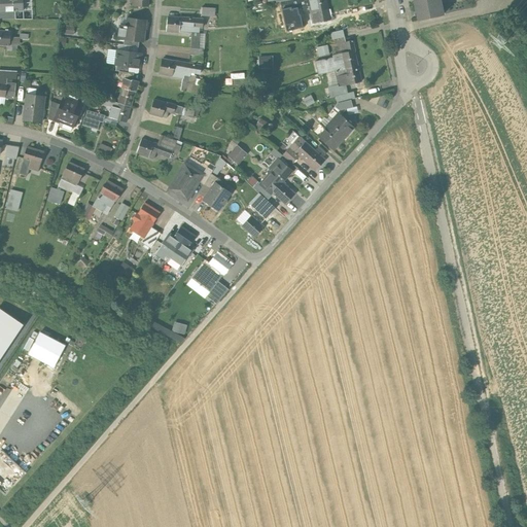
[(0,0),(0,11),(6,11),(6,12),(14,12),(14,11),(15,11),(24,10),(23,0),(0,0)]
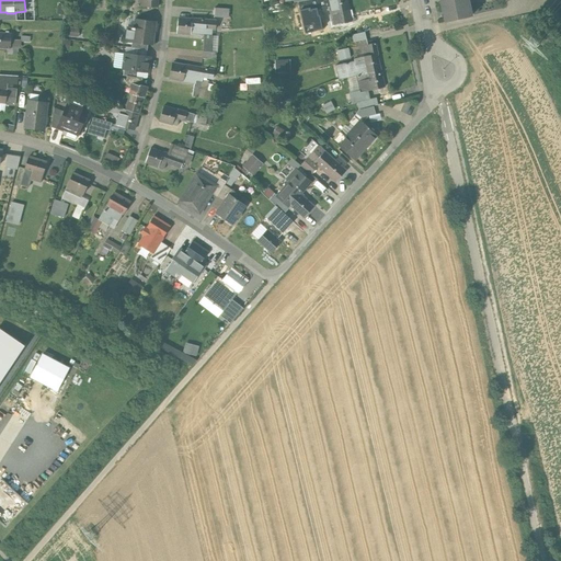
[(24,0),(25,11),(16,12),(16,21),(35,21),(33,0),(24,0)]
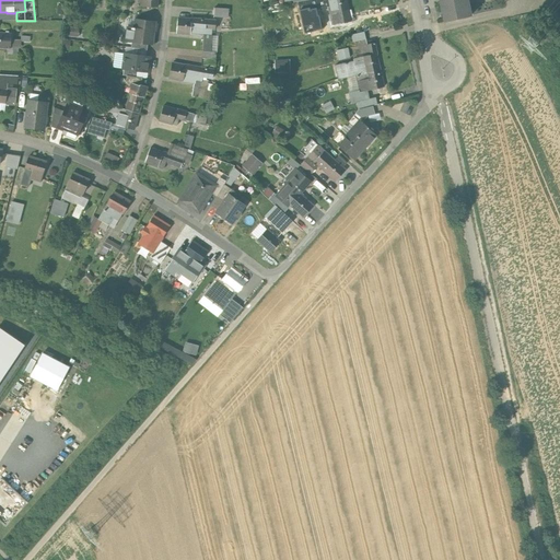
[(346,0),(331,0),(333,1),(327,3),(329,14),(348,10),(346,0)]
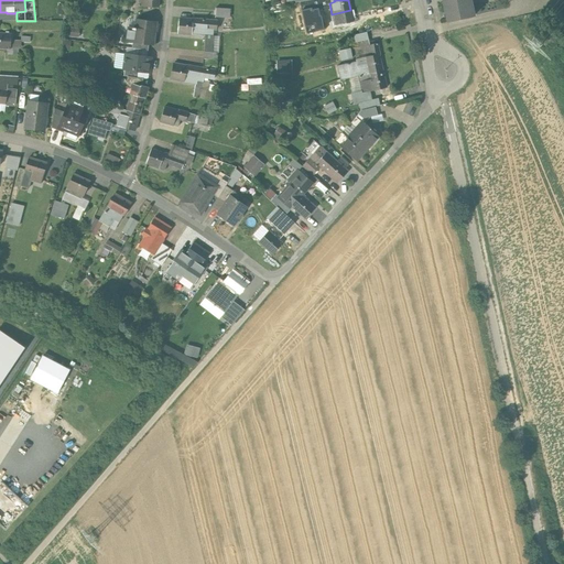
[(442,0),(447,22),(475,17),(470,0),(442,0)]
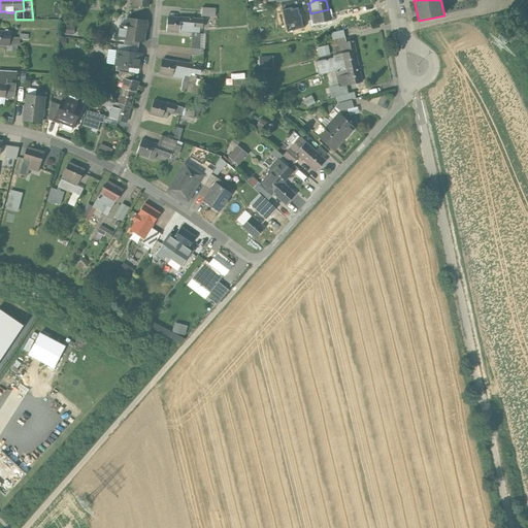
[(205,6),(205,17),(219,17),(219,7),(205,6)]
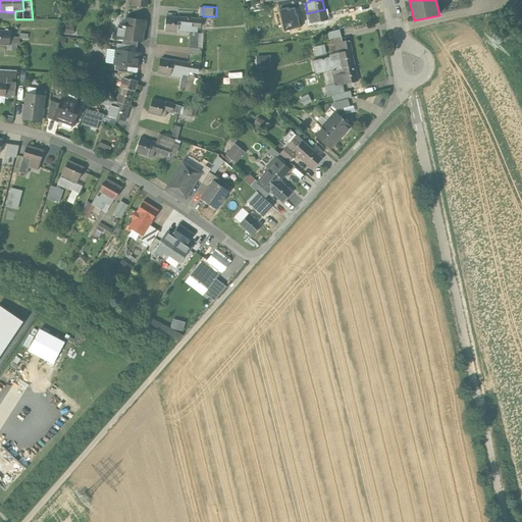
[(277,28),(301,22),(300,16),(276,21),(277,28)]
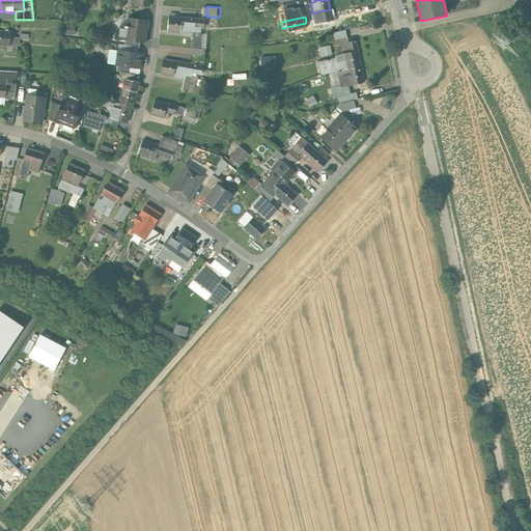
[(180,19),(168,18),(167,32),(180,33),(182,26),(190,27),(191,27),(192,19),(180,19)]
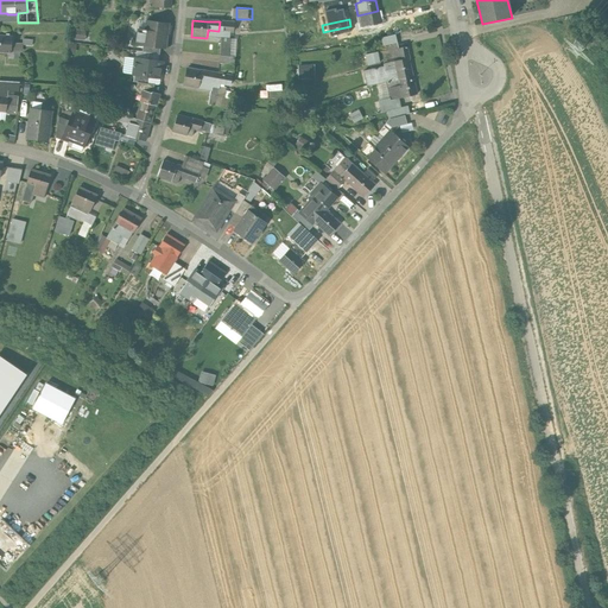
[(168,25),(146,21),(145,32),(138,31),(135,44),(159,48),(164,48),(168,25)]
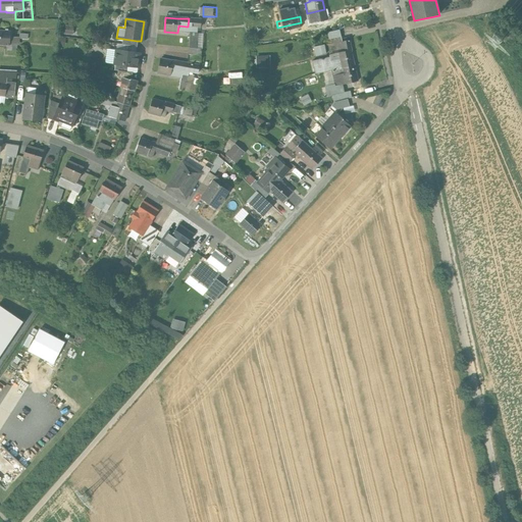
[(197,19),(189,18),(188,27),(187,27),(187,29),(191,29),(192,23),(196,24),(197,19)]
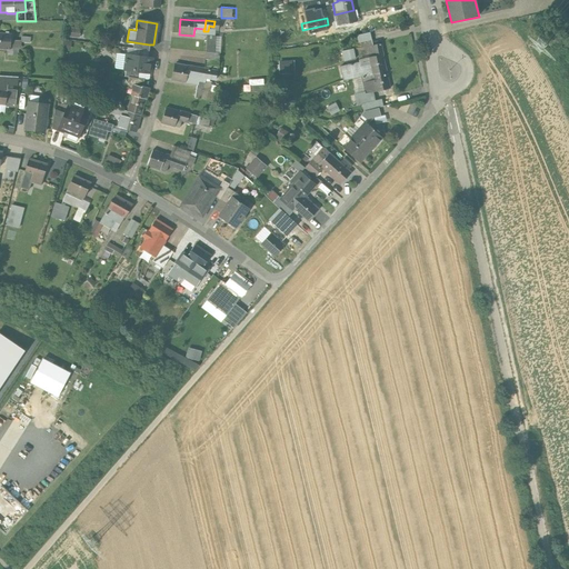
[(11,35),(0,32),(0,49),(10,50),(11,35)]
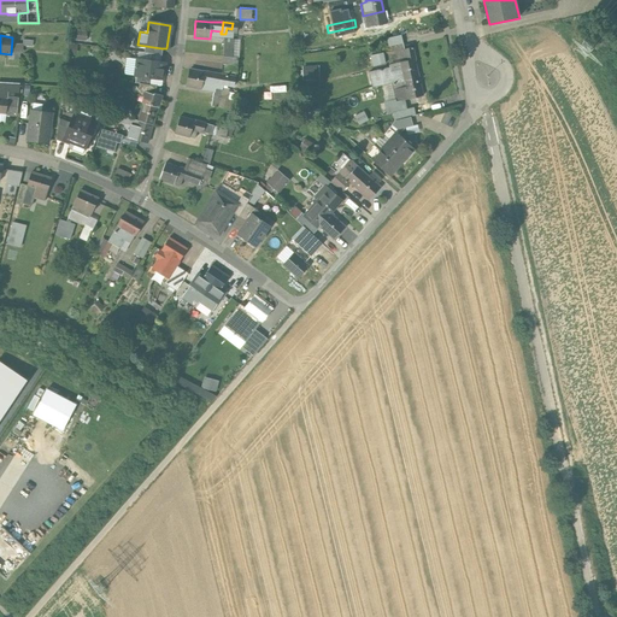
[(162,48),(146,46),(145,53),(160,56),(162,48)]
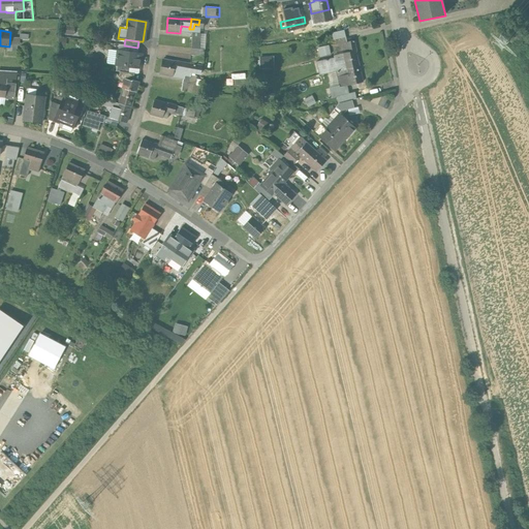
[(353,41),(346,42),(348,53),(343,54),(346,69),(359,67),(355,52),(353,41)]
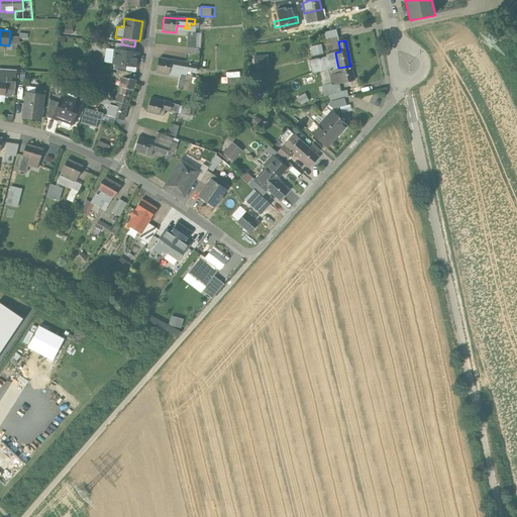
[(138,54),(115,50),(113,64),(114,65),(127,66),(136,68),(138,54)]
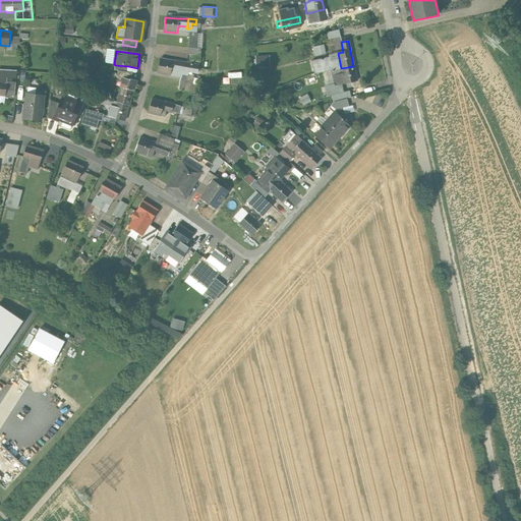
[(273,67),(272,55),(257,55),(258,68),(273,67)]
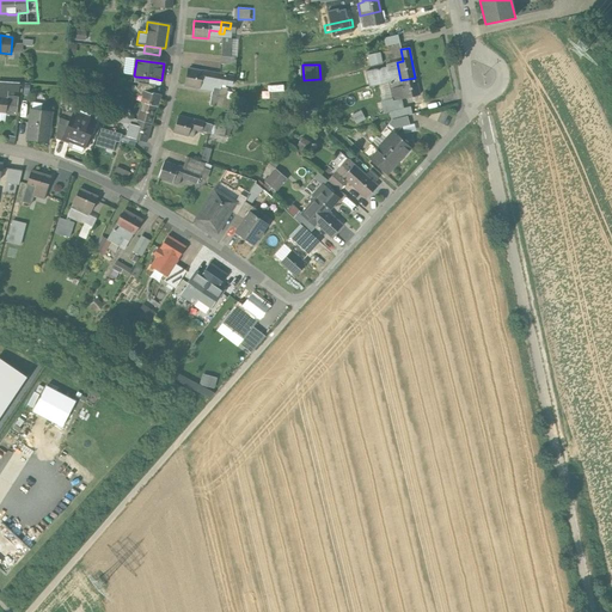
[(202,71),(188,68),(185,86),(204,90),(206,81),(224,85),(226,74),(202,71)]
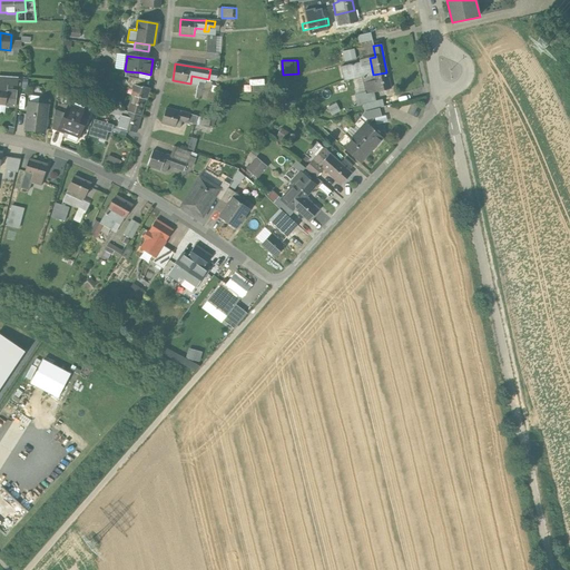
[(386,72),(373,75),(375,84),(370,85),(372,92),(391,89),(386,72)]
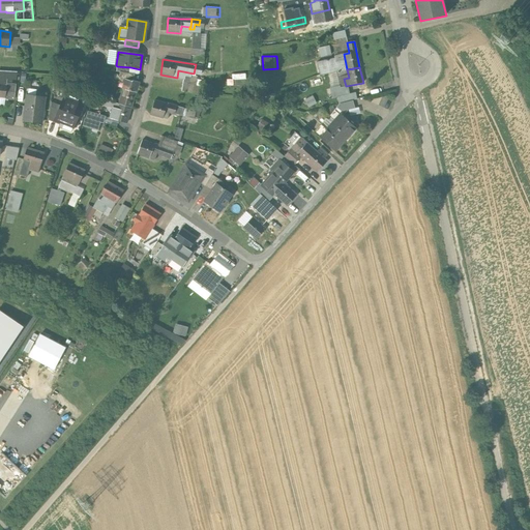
[(17,71),(0,70),(0,79),(7,80),(16,80),(17,71)]
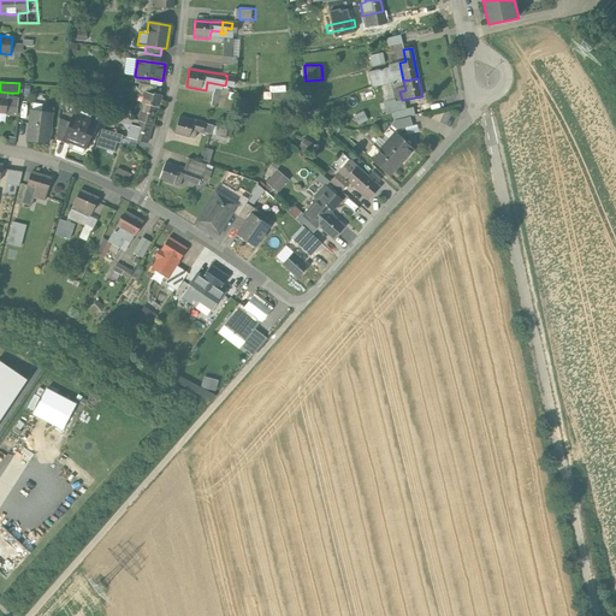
[(9,93),(0,92),(0,113),(16,116),(18,99),(9,98),(9,93)]
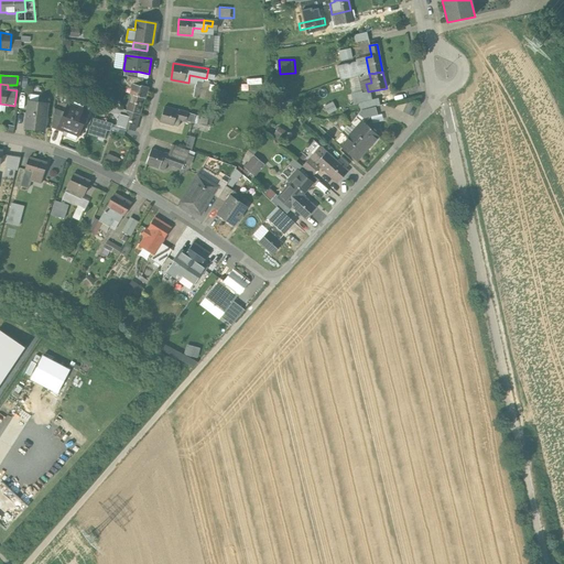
[(195,84),(194,96),(212,98),(214,86),(195,84)]
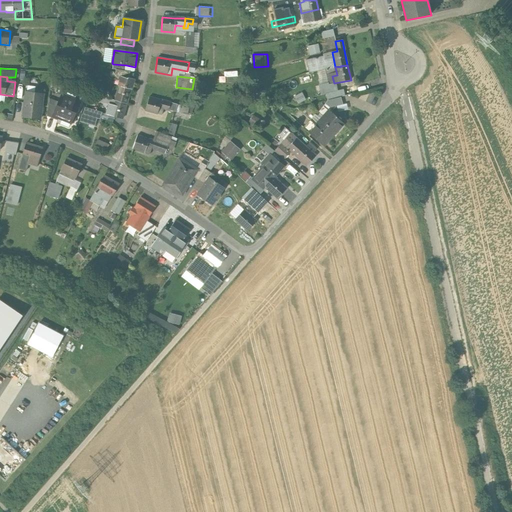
[(37,79),(26,77),(25,85),(36,87),(37,79)]
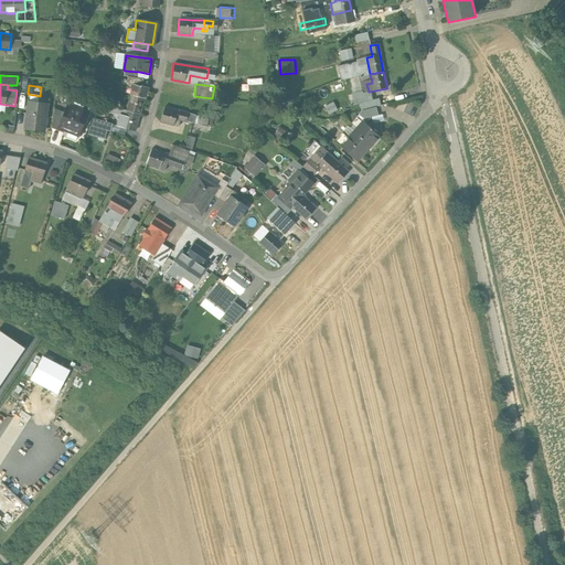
[(138,96),(132,94),(127,110),(140,115),(145,98),(146,98),(148,87),(141,85),(138,96)]
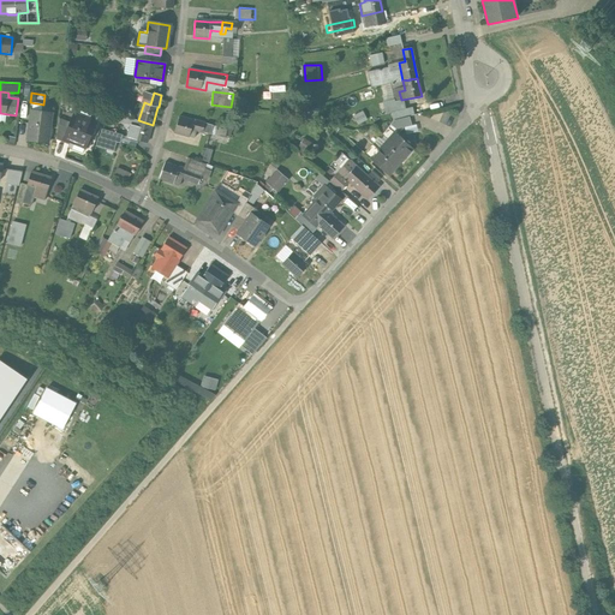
[(53,112),(31,108),(27,138),(48,142),(53,112)]
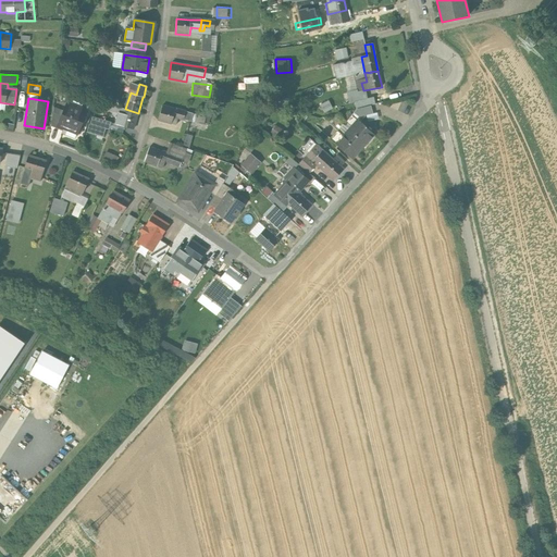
[(67,101),(58,125),(78,133),(87,109),(67,101)]
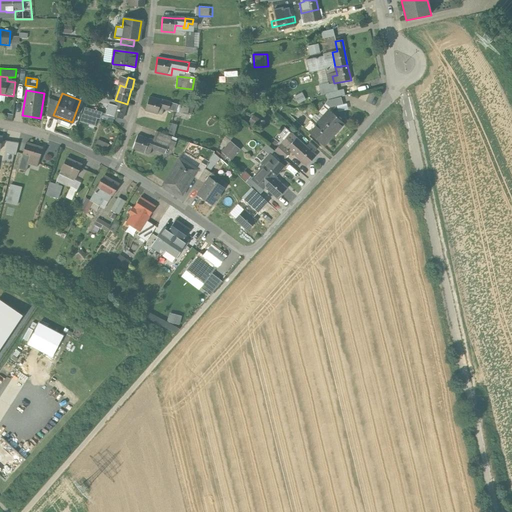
[(104,96),(97,94),(95,100),(102,102),(104,97),(104,96)]
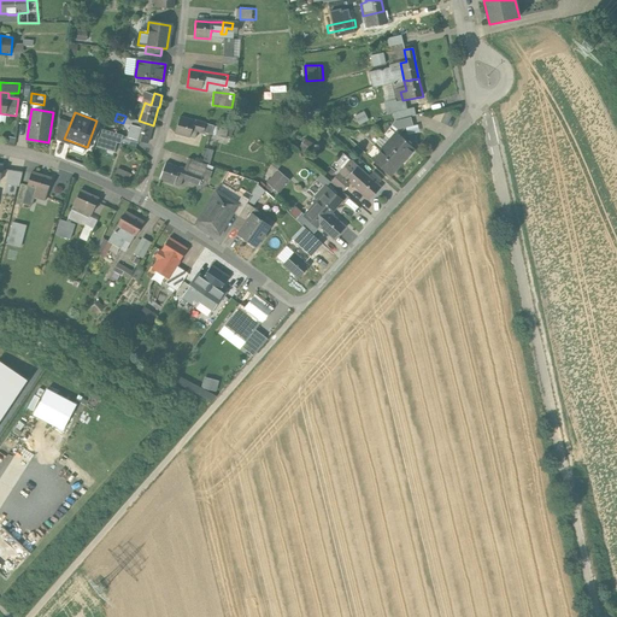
[(139,121),(125,117),(123,123),(131,125),(128,137),(147,142),(153,125),(139,121)]
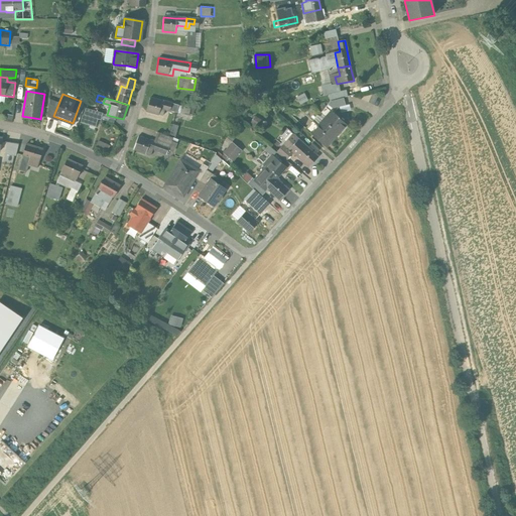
[(162,101),(150,98),(146,112),(159,115),(160,108),(170,111),(172,103),(162,100),(162,101)]
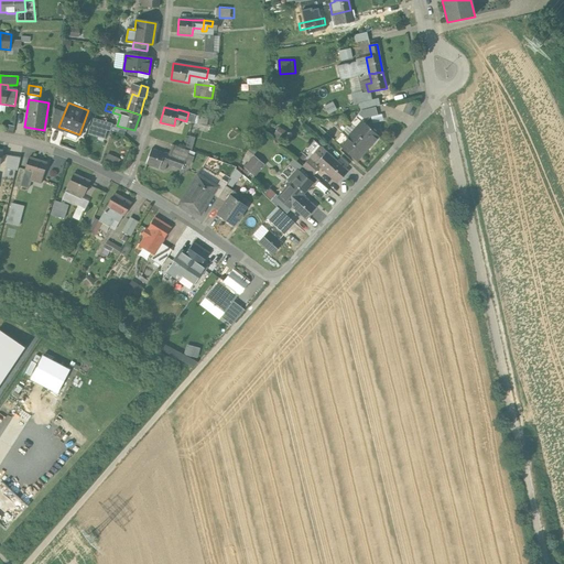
[(373,107),(359,110),(361,119),(376,116),(373,107)]
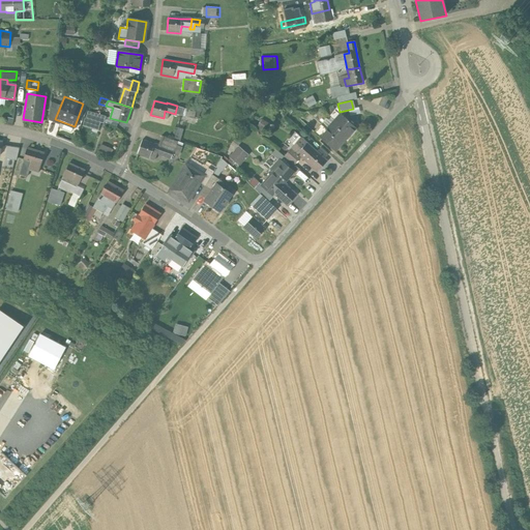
[(105,116),(88,112),(86,118),(84,126),(98,130),(100,122),(102,123),(105,116)]
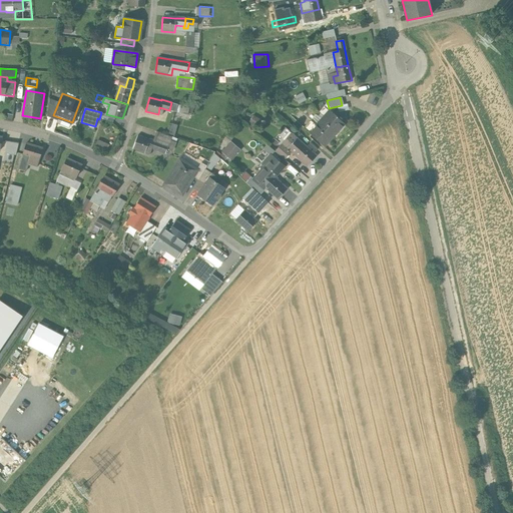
[(315,125),(310,120),(303,128),(323,147),(330,140),(328,138),(333,132),(335,134),(344,124),(330,112),(322,121),(320,119),(315,125)]
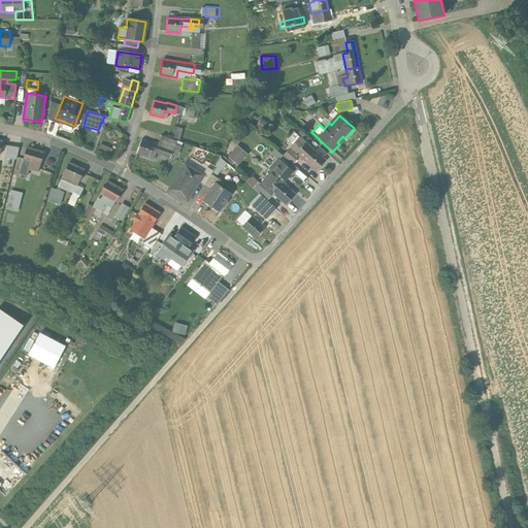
[(176,141),(161,136),(158,144),(164,146),(173,150),(176,141)]
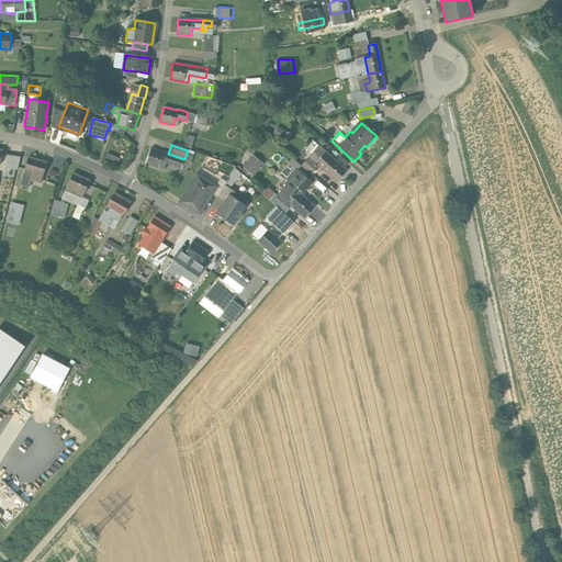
[(318,147),(314,152),(321,157),(325,153),(318,147)]
